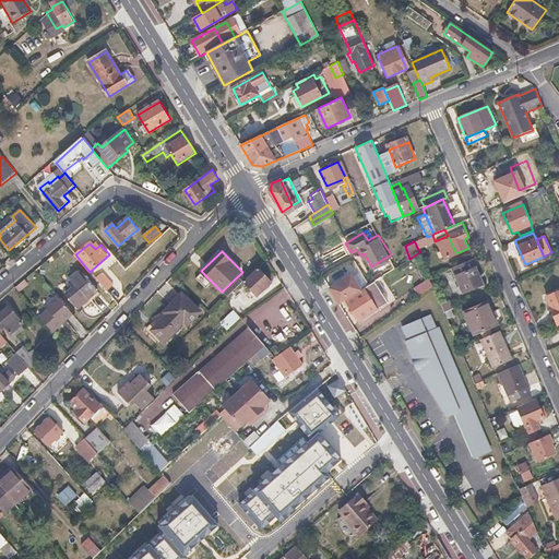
[(474,259),(452,268),(463,293),(483,284),(475,268),(477,266),(474,259)]
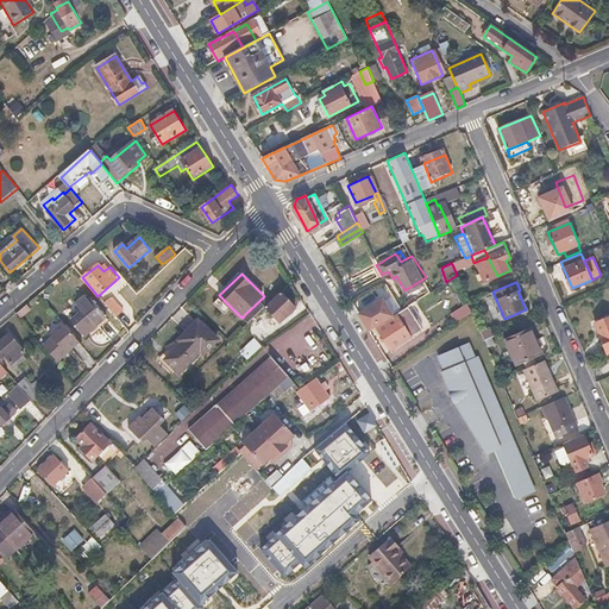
[(282,293),(267,307),(281,324),(296,309),(282,293)]
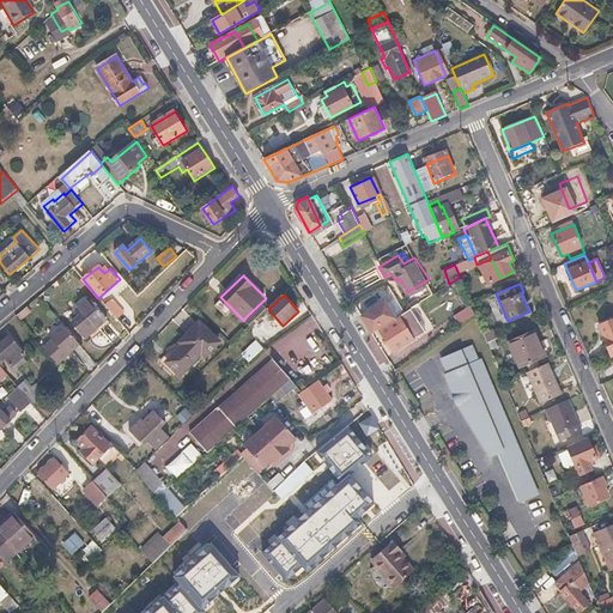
[(74,310),(80,316),(72,323),(84,339),(107,320),(89,298),(74,310)]
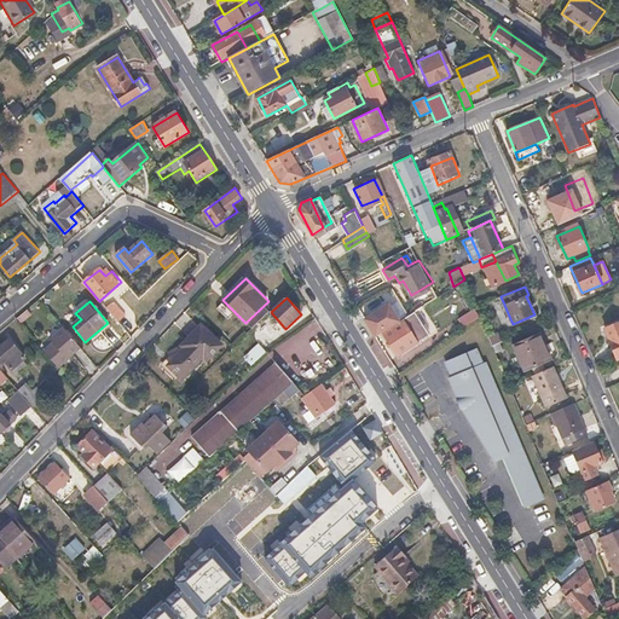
[(114,302),(106,308),(117,323),(126,316),(114,302)]
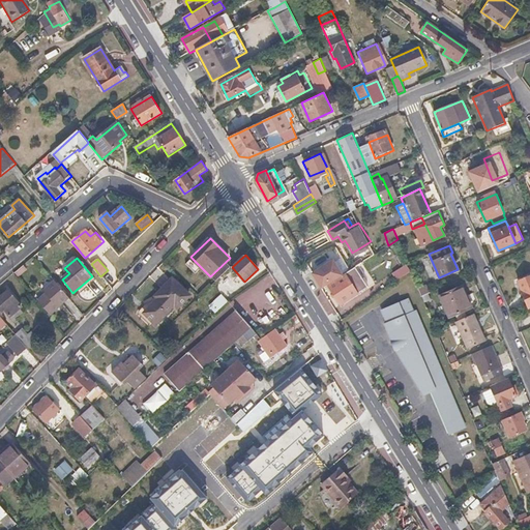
[(342,274),(332,260),(312,272),(321,288),(342,274)]
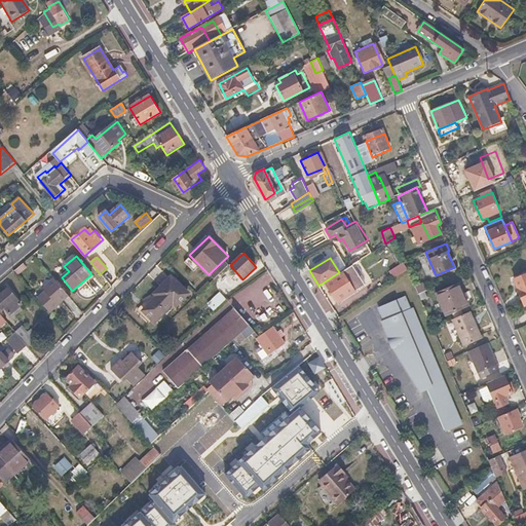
[(360,260),(352,264),(355,269),(363,264),(360,260)]
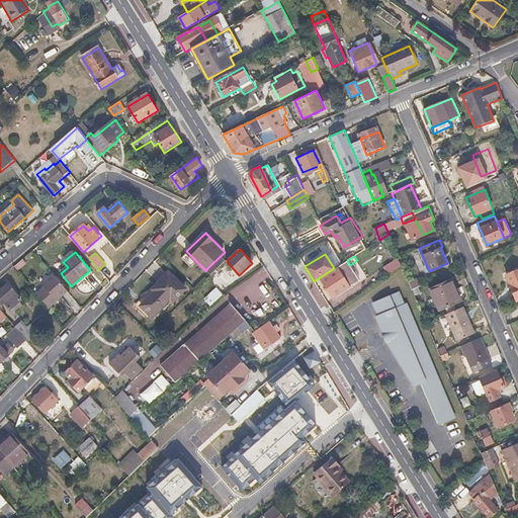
[(397,258),(383,264),(384,267),(397,258)]
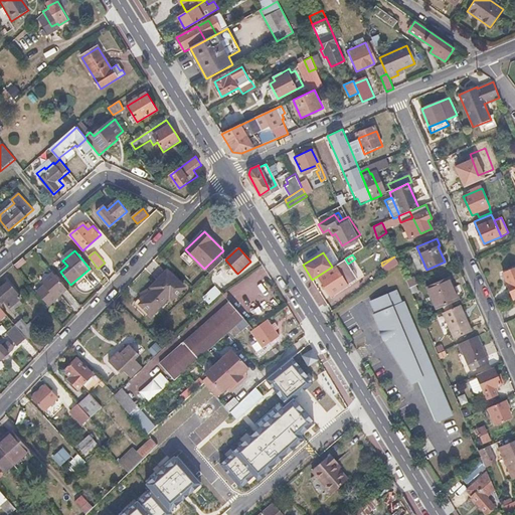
[(398,264),(394,256),(382,266),(384,270),(398,264)]
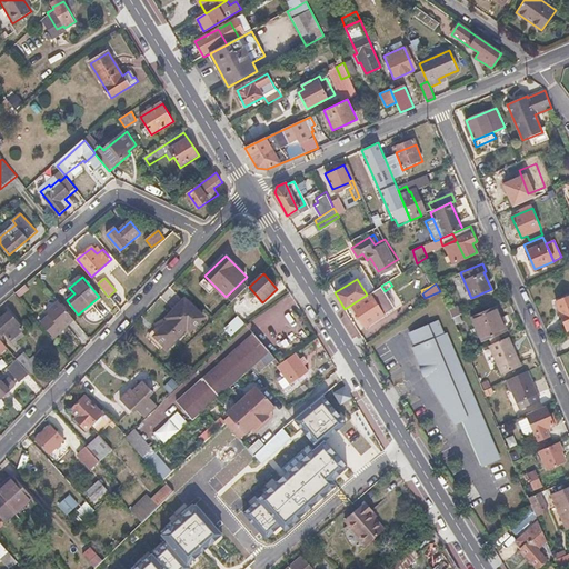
[(370,295),(352,306),(366,327),(383,316),(378,308),(383,305),(380,298),(375,301),(370,295)]
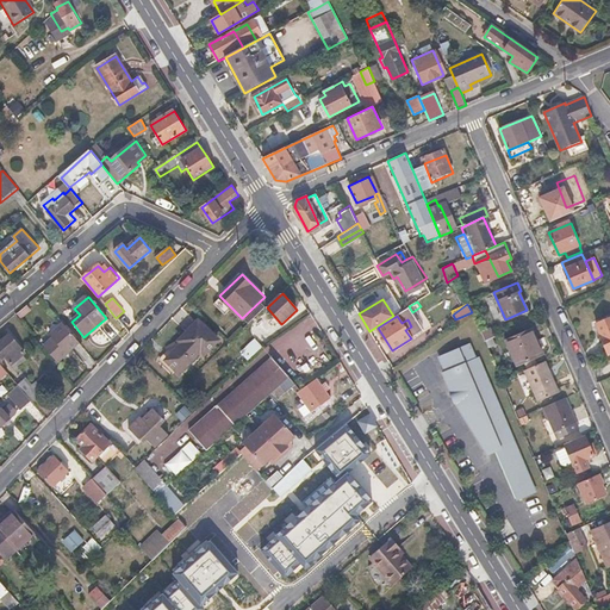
[(601,335),(599,336),(608,354),(609,353),(609,317),(596,324),(601,335)]
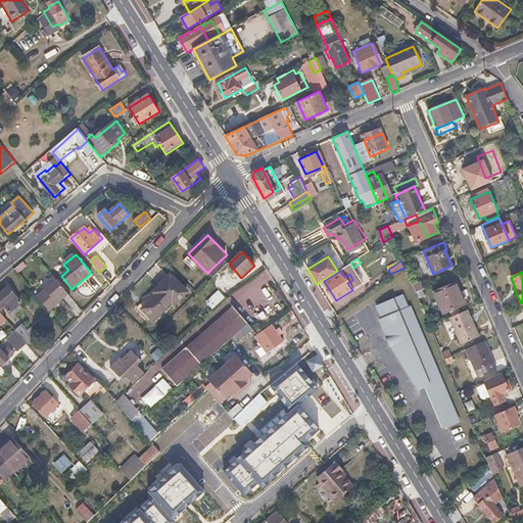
[(171,275),(153,291),(156,294),(142,307),(153,320),(173,300),(175,303),(187,292),(171,275)]
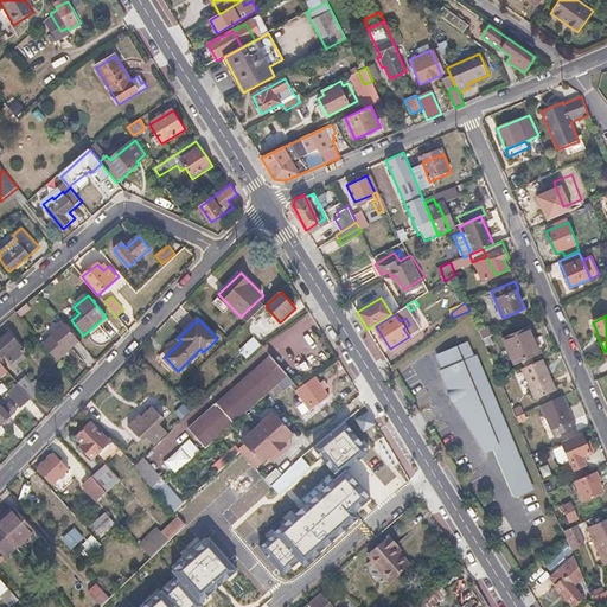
[(53,332),(56,336),(45,344),(59,360),(80,343),(64,323),(53,332)]
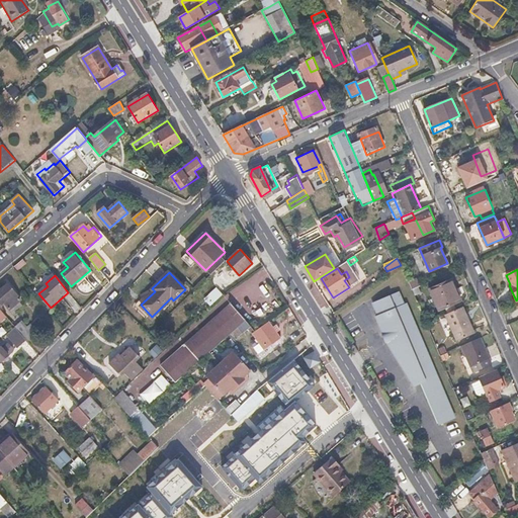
[(452,280),(430,289),(439,310),(460,299),(452,280)]
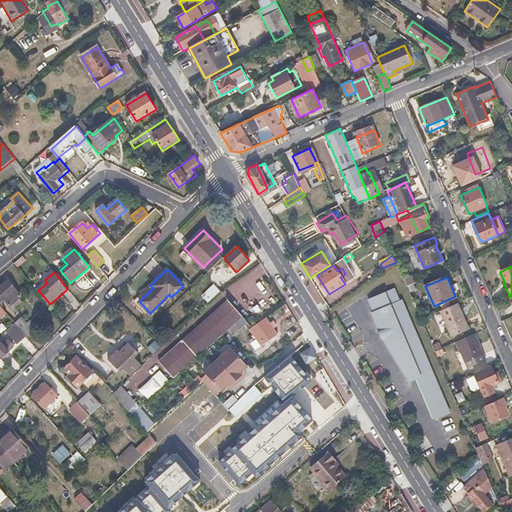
[(21,296),(9,282),(0,288),(0,303),(4,300),(11,308),(14,306),(15,309),(23,302),(19,297),(21,296)]
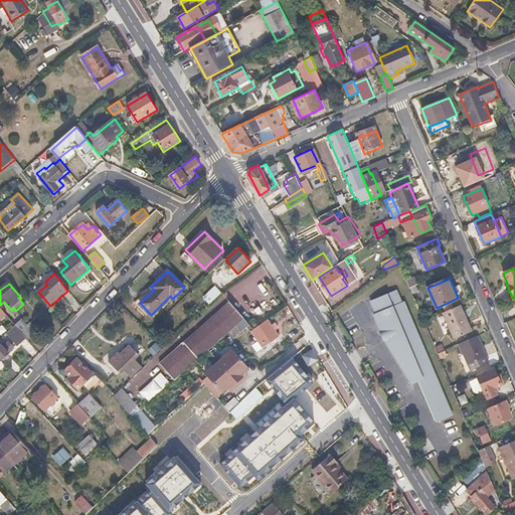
[(221,293),(216,287),(205,298),(210,304),(221,293)]
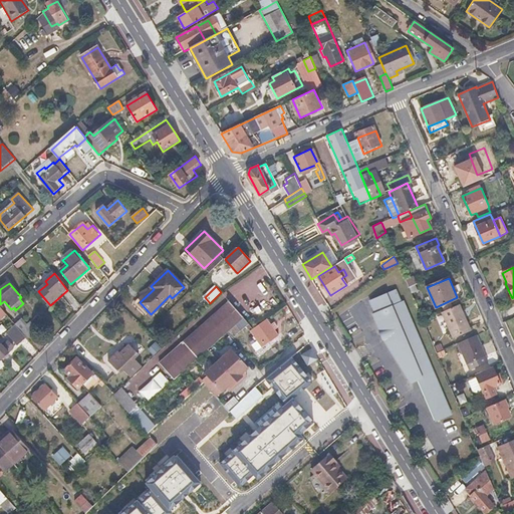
[(379,330),(382,338),(383,338),(411,381),(419,377),(437,419),(451,414),(403,300),(401,301),(396,289),(370,300),(375,312),(373,313),(380,330),(379,330)]
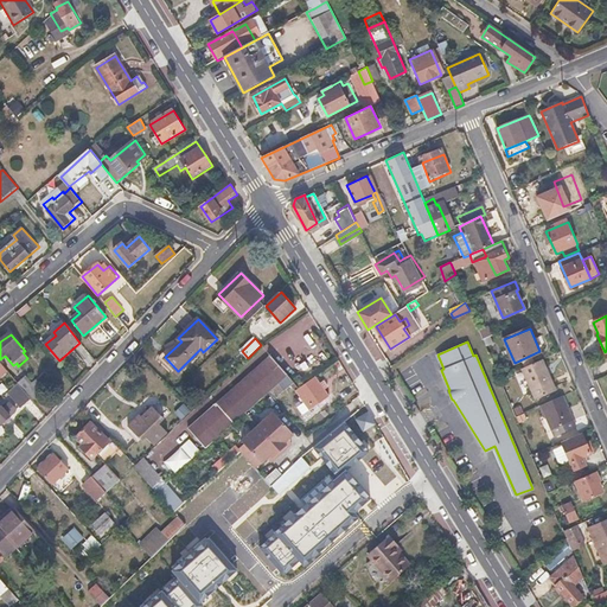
[(289,376),(273,357),(217,404),(218,404),(208,414),(212,420),(210,422),(219,433),(232,422),(234,423),(268,394),(289,376)]
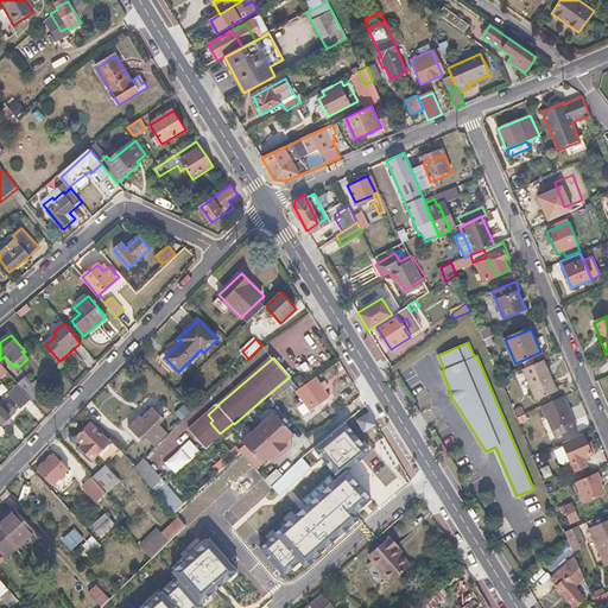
[(543,361),(523,369),(537,400),(557,391),(543,361)]
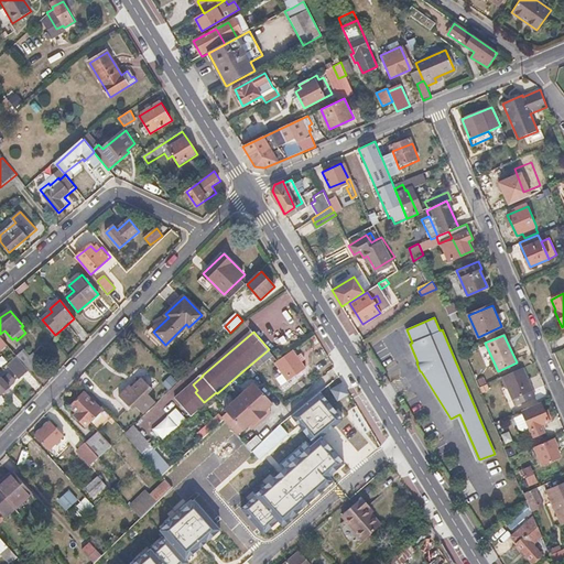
[(12,350),(17,356),(29,370),(31,372),(42,362),(34,354),(28,359),(17,346),(12,350)]
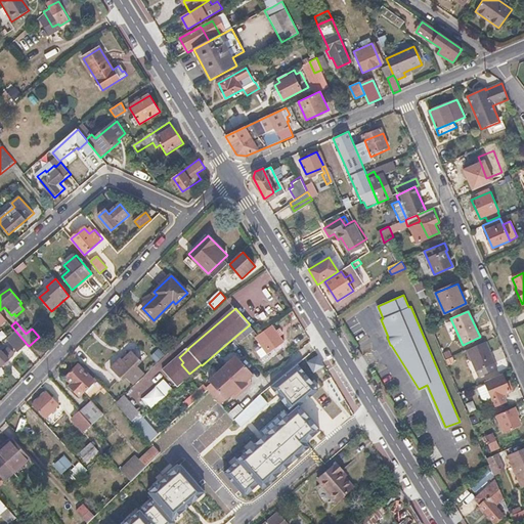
[(259,337),(257,339),(268,355),(286,343),(273,326),(259,337)]
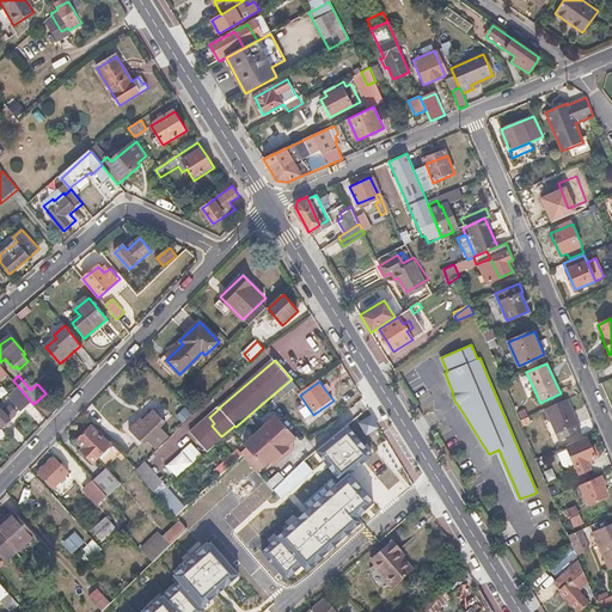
[(18,386),(7,393),(22,410),(31,402),(18,386)]
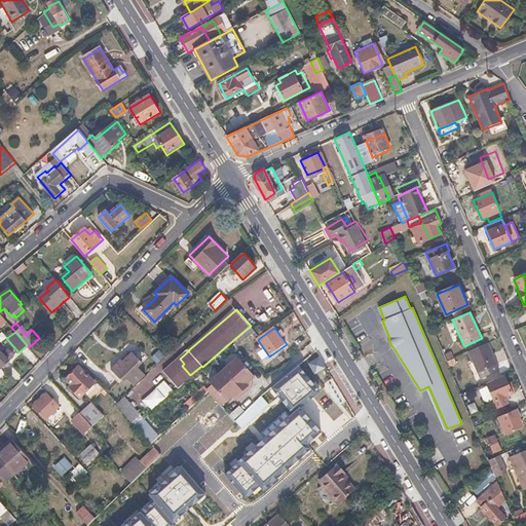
[(487,343),(468,351),(478,372),(497,364),(487,343)]
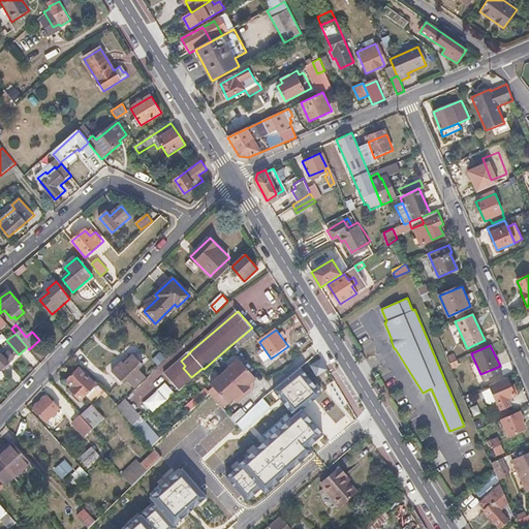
[(0,368),(0,369),(6,365),(6,363),(5,362),(11,356),(6,350),(1,354),(0,353),(0,368)]
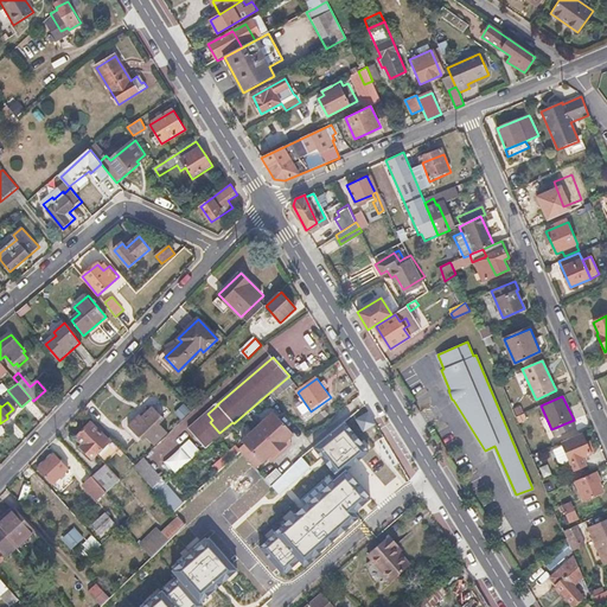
[(100,410),(93,417),(102,428),(109,422),(100,410)]
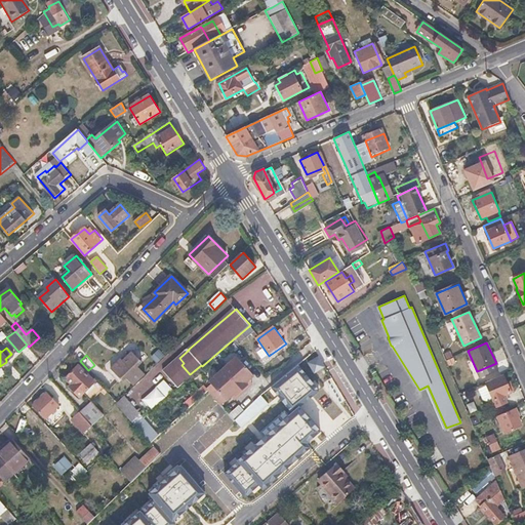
[(132,356),(118,369),(133,386),(146,374),(139,369),(142,366),(132,356)]
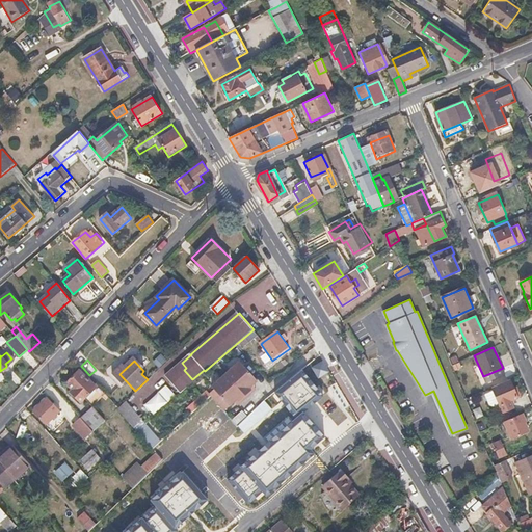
[(259,381),(241,362),(213,388),(232,407),(239,400),(241,401),(254,390),(251,389),(259,381)]
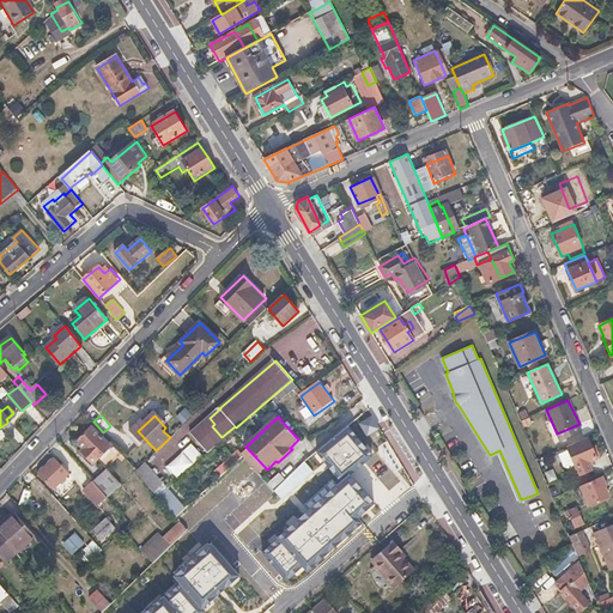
[(92,428),(78,442),(85,448),(80,451),(93,465),(111,447),(92,428)]
